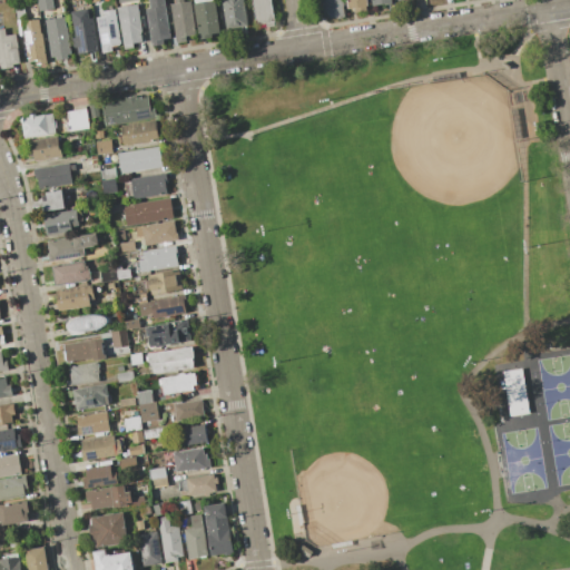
[(51,0),(53,9),(39,11),(37,0),(51,0)]
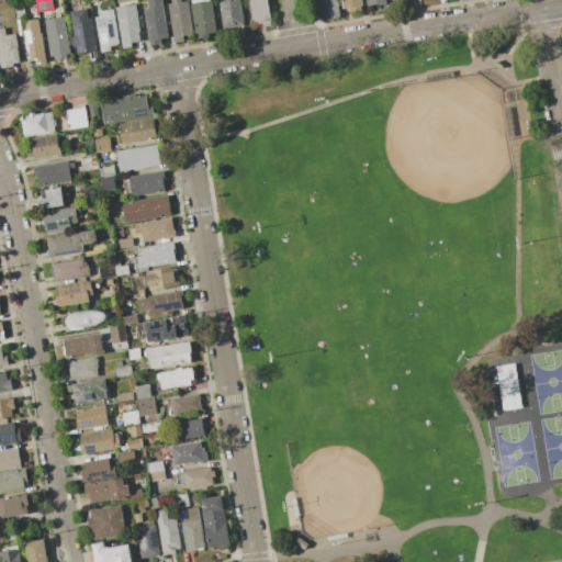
[(150,46),(144,9),(148,8),(146,0),(163,0),(169,38),(160,40),(161,44),(150,46)]
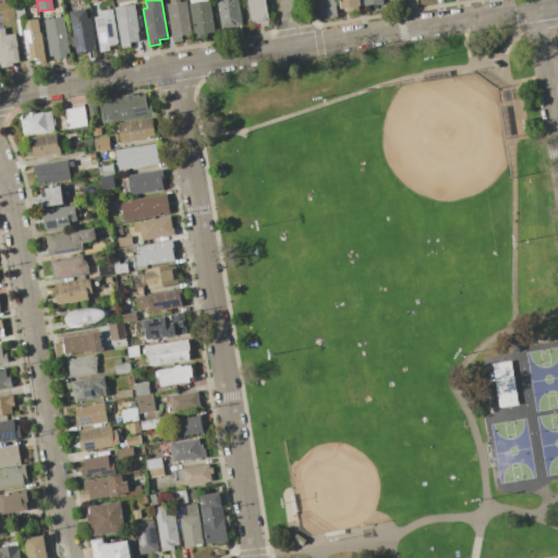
[(167,4),(172,3),(171,0),(180,0),(181,2),(187,1),(192,34),(182,35),(183,41),(173,43),(167,4)]
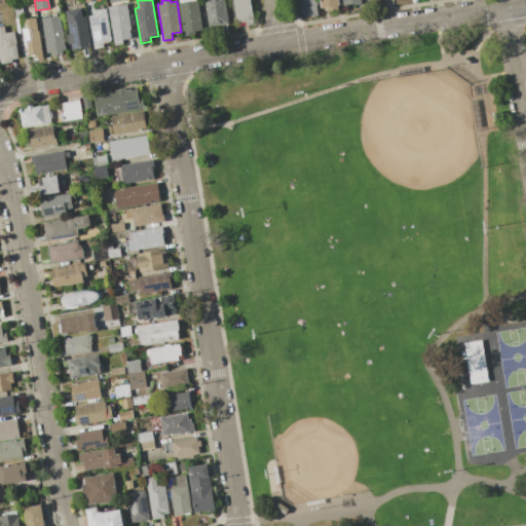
[(184,36),(179,3),(180,3),(179,0),(198,0),(203,30),(195,31),(196,35),(184,36)]
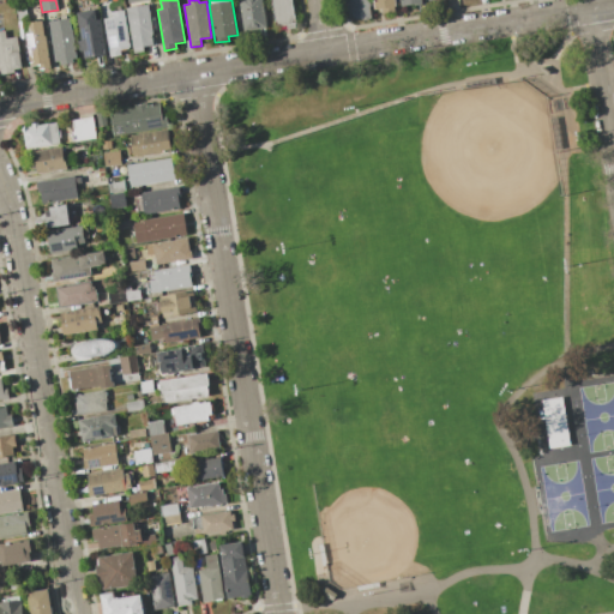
[(262,0),(268,29),(245,32),(239,0),(262,0)]
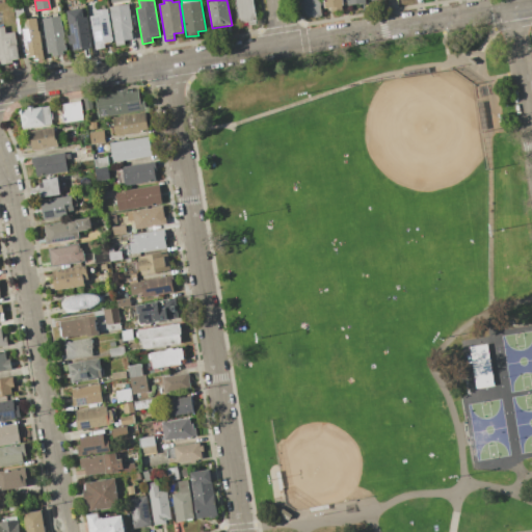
[(239,23),(235,0),(253,0),(257,20),(256,21),(256,24),(241,26),(240,23),(239,23)]
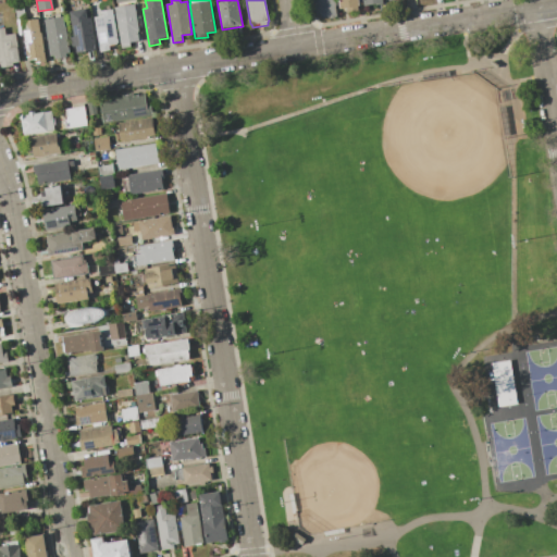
[(334,0),(337,16),(318,20),(314,0),(334,0)]
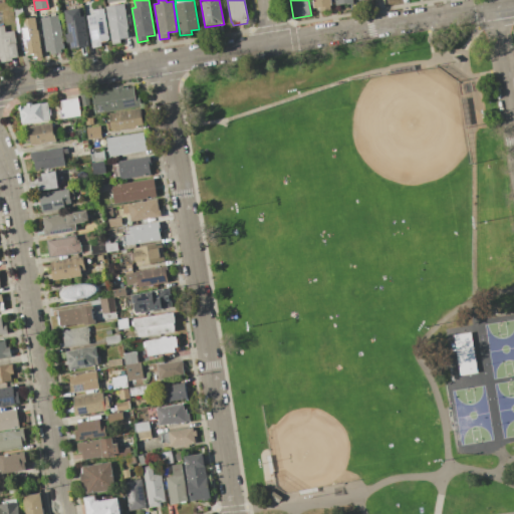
[(313,8),(312,0),(331,0),(332,5),(324,6),(325,10),(320,11),(319,7),(313,8)]
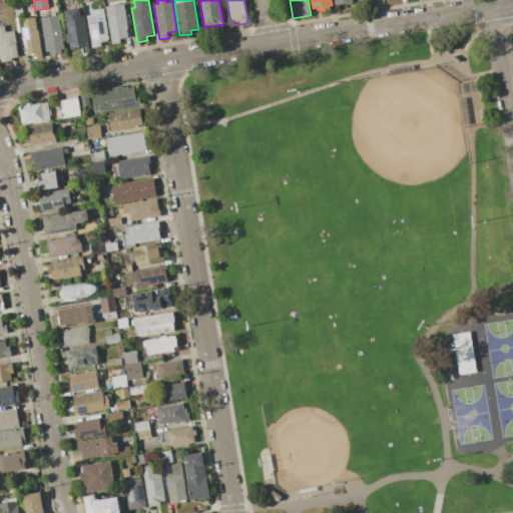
[(20,1),(22,15),(13,17),(11,2),(20,1)]
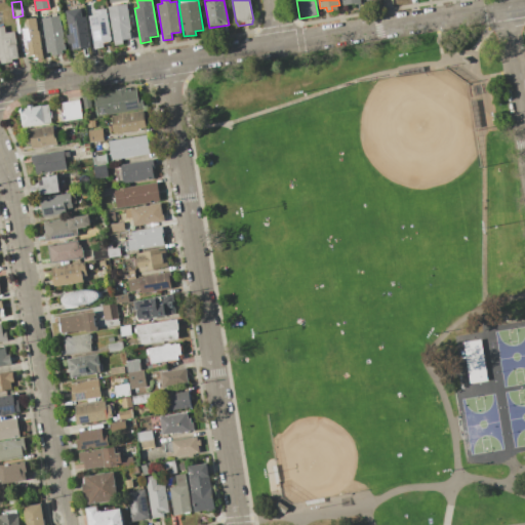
[(115,45),(108,6),(127,4),(132,39),(123,40),(123,44),(115,45)]
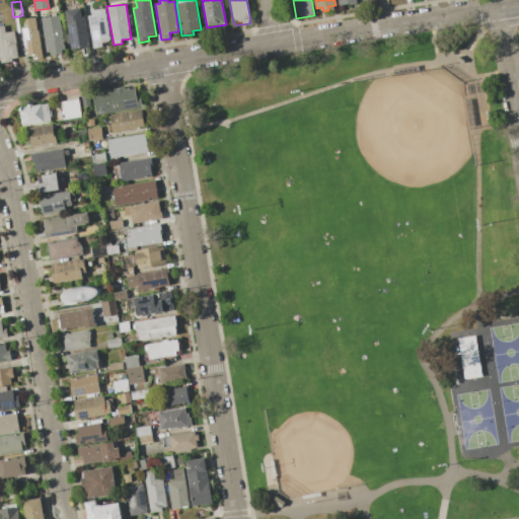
[(90,47),(71,50),(70,43),(67,43),(66,34),(69,34),(65,10),(80,8),(81,16),(85,16),(90,47)]
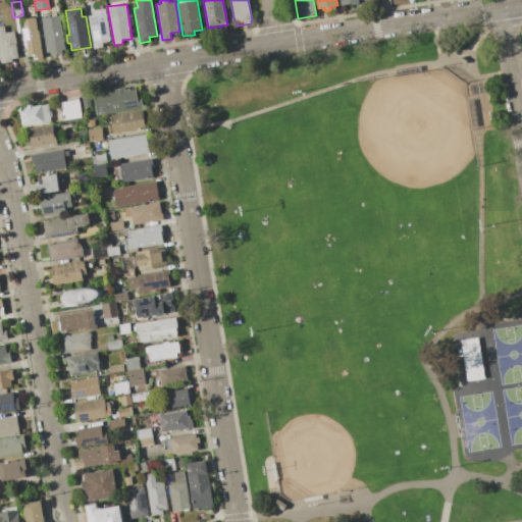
[(94,48),(89,16),(95,15),(94,10),(105,8),(111,41),(101,42),(102,47),(94,48)]
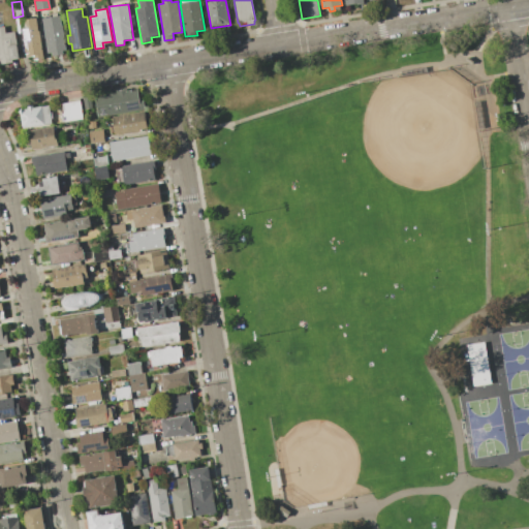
[(42,19),(60,16),(66,51),(61,51),(62,55),(52,57),(52,53),(49,53),(42,19)]
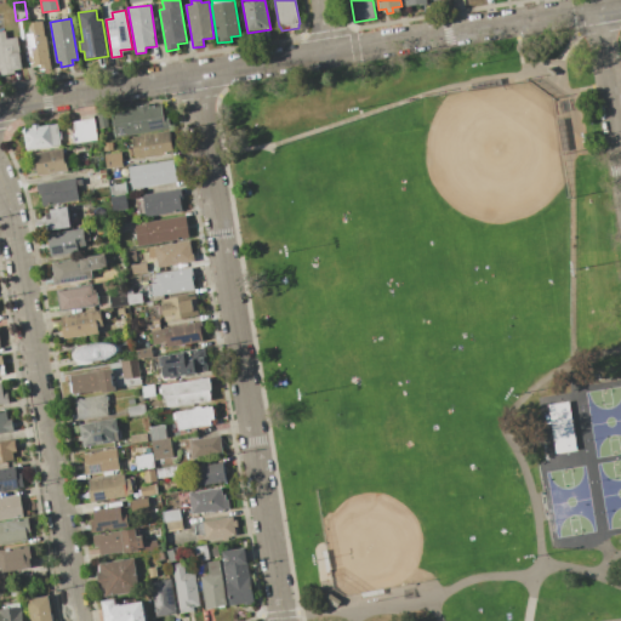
[(51,68),(40,70),(39,66),(32,67),(26,34),(30,33),(28,23),(43,21),(51,68)]
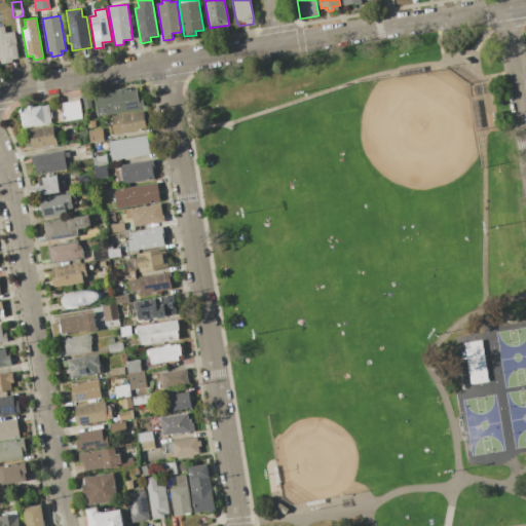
[(0,64),(0,27),(4,26),(6,33),(14,31),(19,59),(12,60),(12,62),(0,64)]
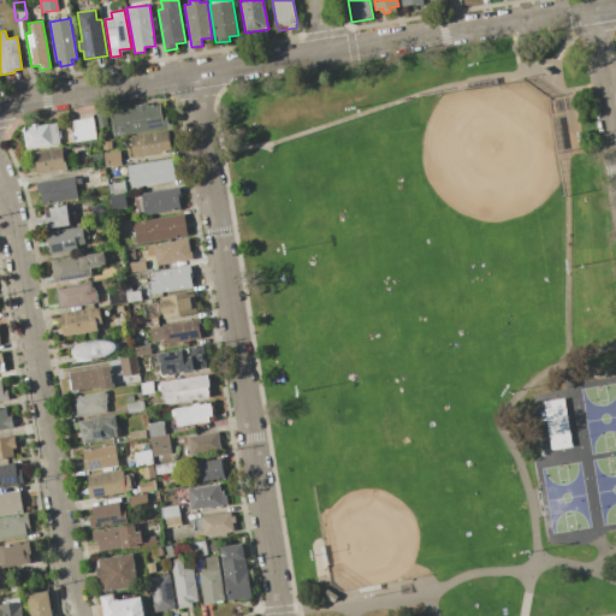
[(169,128),(114,136),(111,112),(135,107),(135,106),(147,104),(148,106),(160,104),(161,118),(167,117),(169,128)]
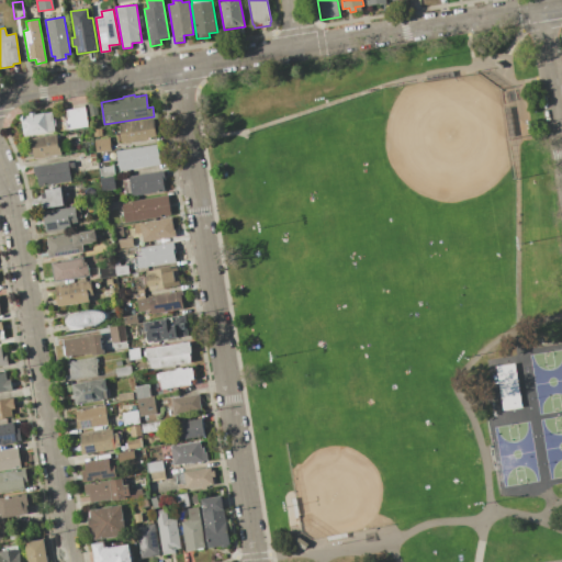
[(98,115),(90,116),(88,104),(96,103),(98,115)]
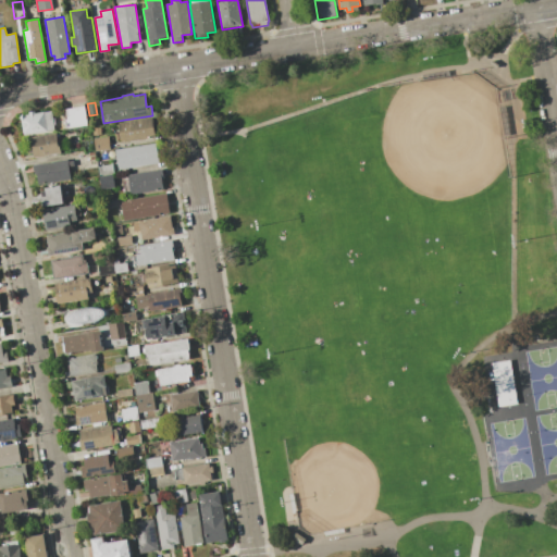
[(87,125),(65,128),(64,120),(67,119),(65,109),(84,107),(87,125)]
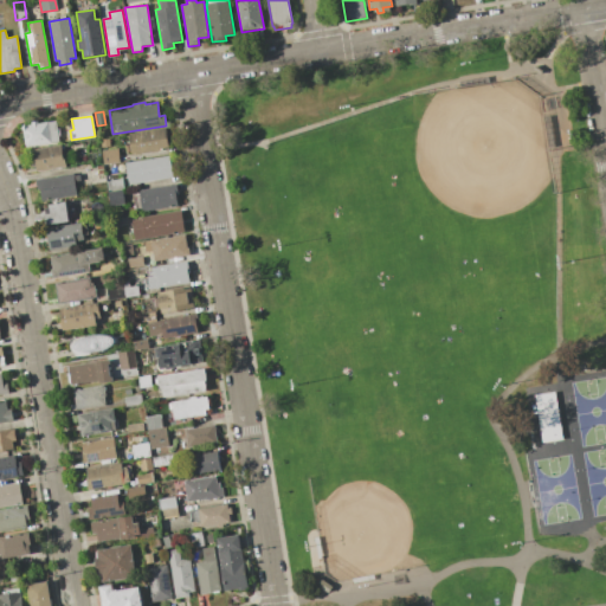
[(26,147),(25,139),(23,139),(20,127),(32,124),(32,122),(38,121),(38,123),(56,121),(57,128),(59,128),(60,136),(58,136),(59,142),(51,143),(26,147)]
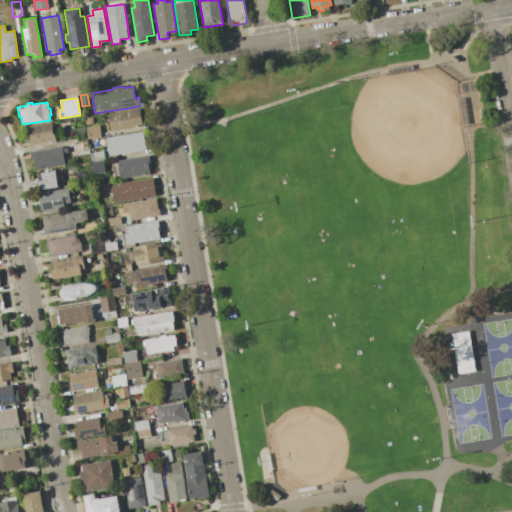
[(111,132),(108,113),(140,108),(143,127),(111,132)]
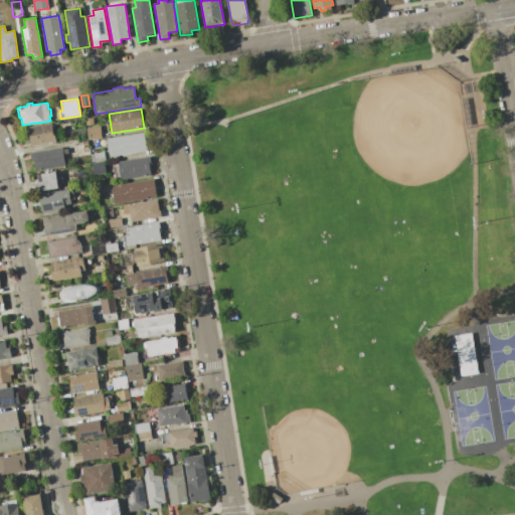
[(86,119),(93,118),(94,125),(87,126),(86,119)]
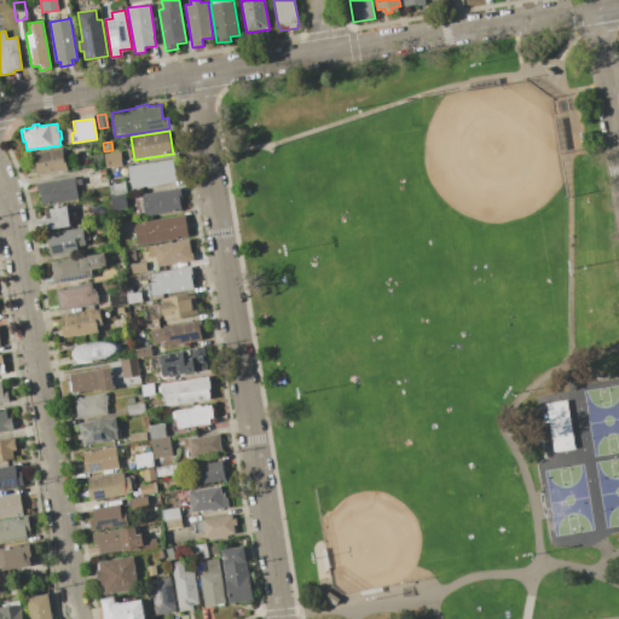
[(38,175),(34,152),(62,148),(64,158),(65,157),(68,171),(38,175)]
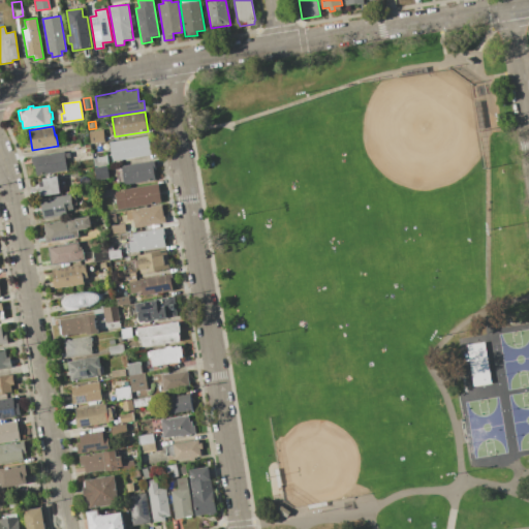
[(104,142),(91,144),(89,131),(102,129),(104,142)]
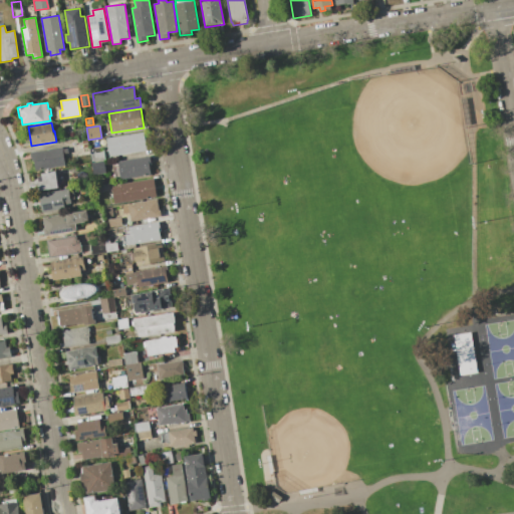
[(144,132),(146,151),(109,157),(106,138),(144,132)]
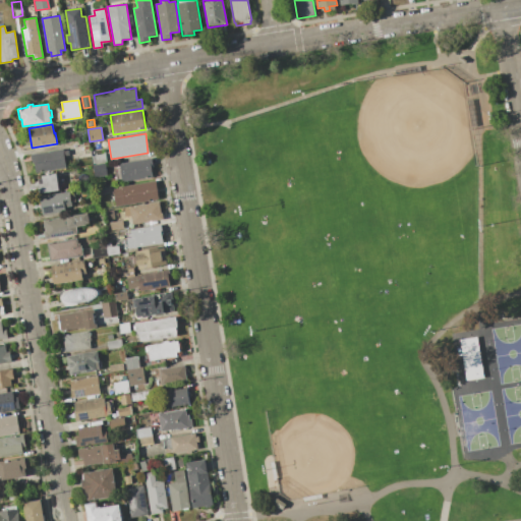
[(66,169),(54,170),(54,168),(34,171),(31,155),(63,150),(63,151),(67,151),(68,156),(64,157),(66,169)]
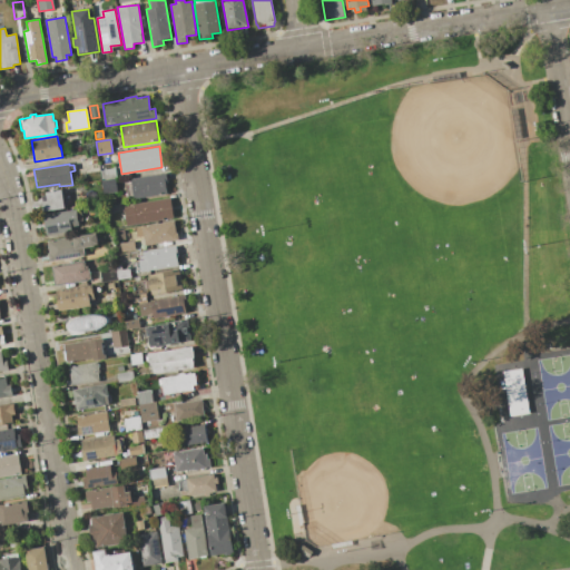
[(102,179),(100,170),(116,168),(117,177),(102,179)]
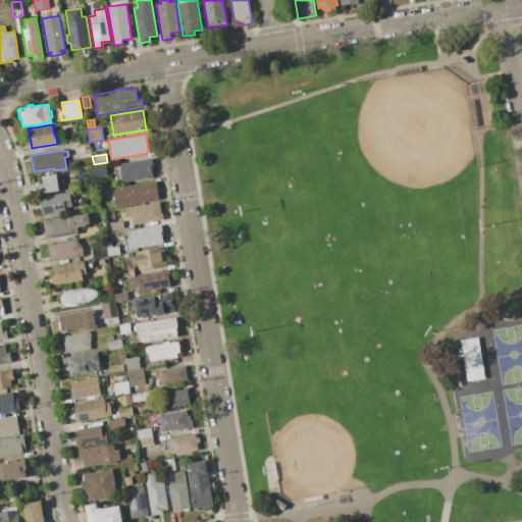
[(153,177),(122,183),(119,164),(151,159),(153,167),(152,168),(153,177)]
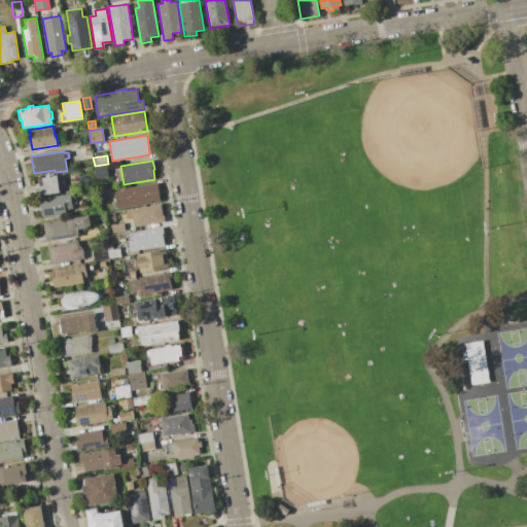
[(95,167),(106,166),(108,177),(96,179),(95,167)]
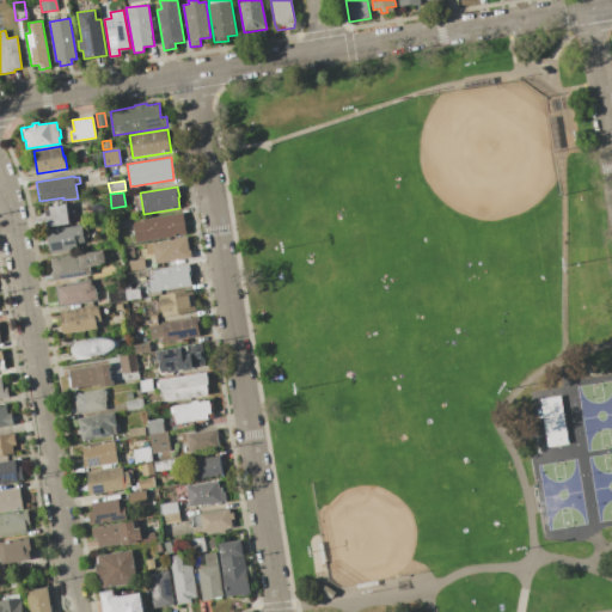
[(48,228),(46,216),(51,215),(50,207),(67,204),(69,225),(48,228)]
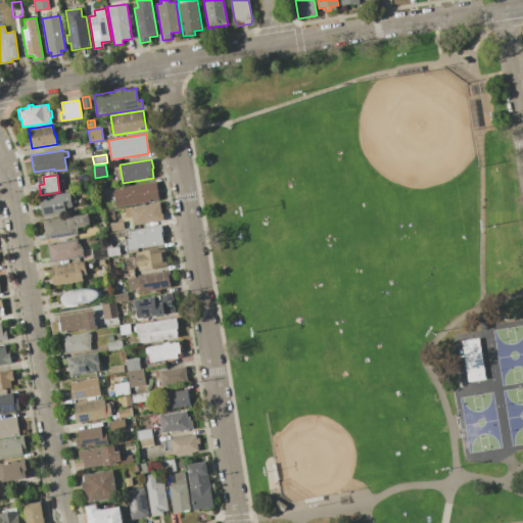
[(155,182),(158,201),(116,207),(113,190),(123,189),(122,187),(155,182)]
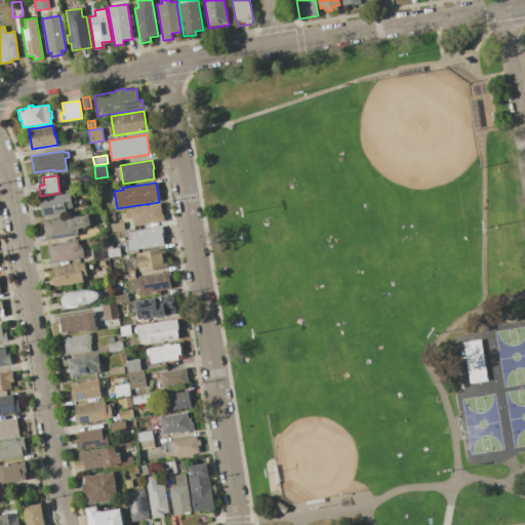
[(43,216),(40,198),(71,193),(73,212),(43,216)]
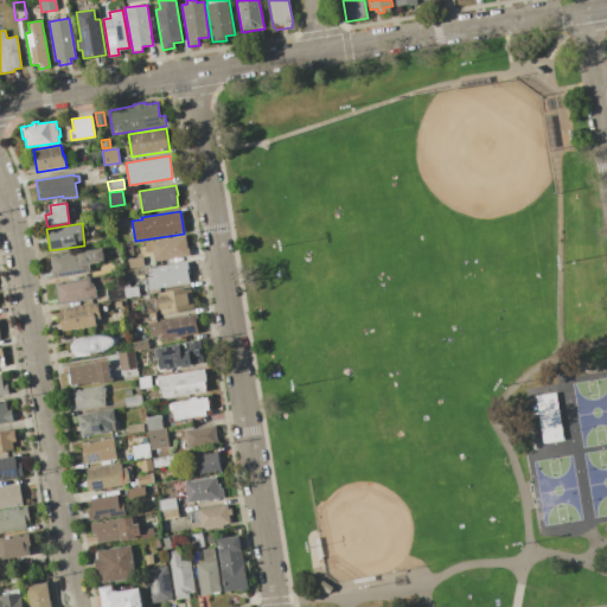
[(190,256),(154,262),(151,241),(186,235),(190,256)]
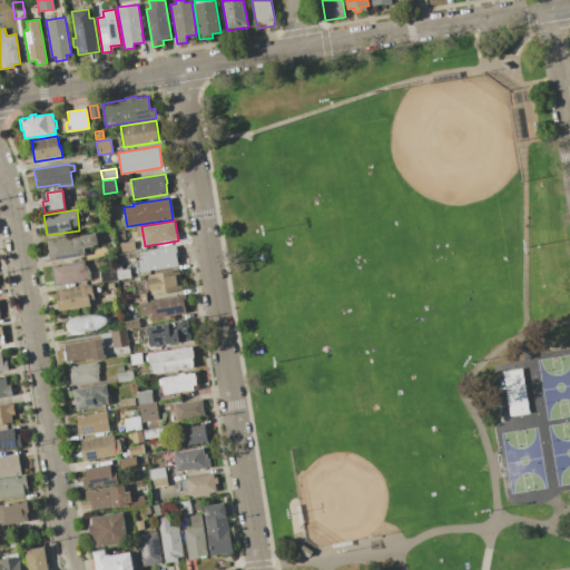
[(48,242),(96,234),(98,246),(84,248),(85,256),(49,262),(48,254),(49,254),(48,242)]
